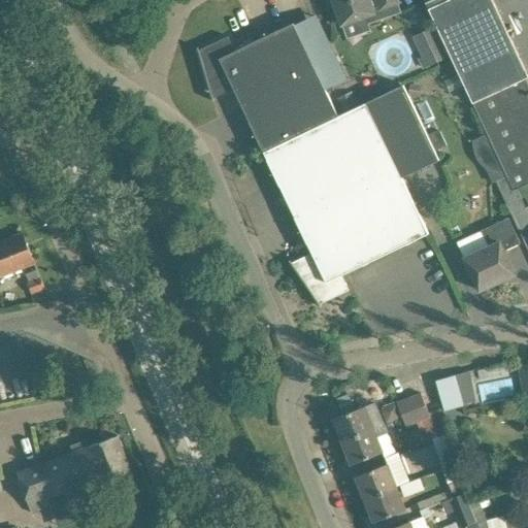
[(333,0),(342,24),(374,13),(373,10),(382,8),(398,2),(397,0),(333,0)]
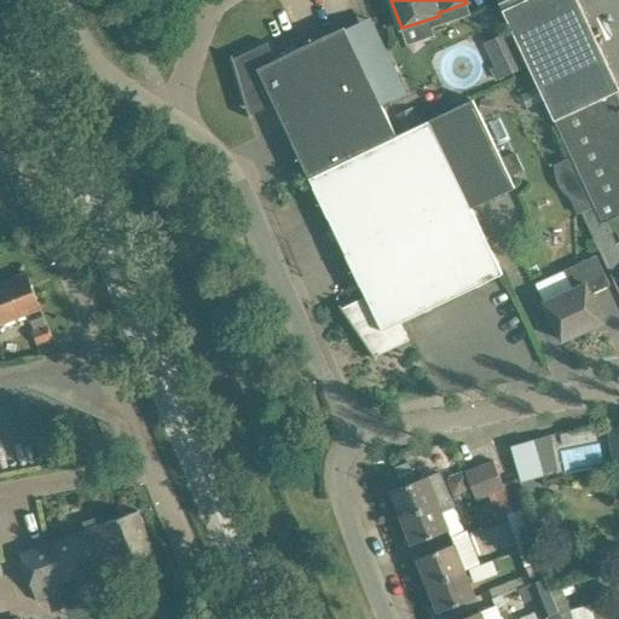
[(498,0),(555,121),(617,92),(618,91),(618,86),(578,0),(498,0)]
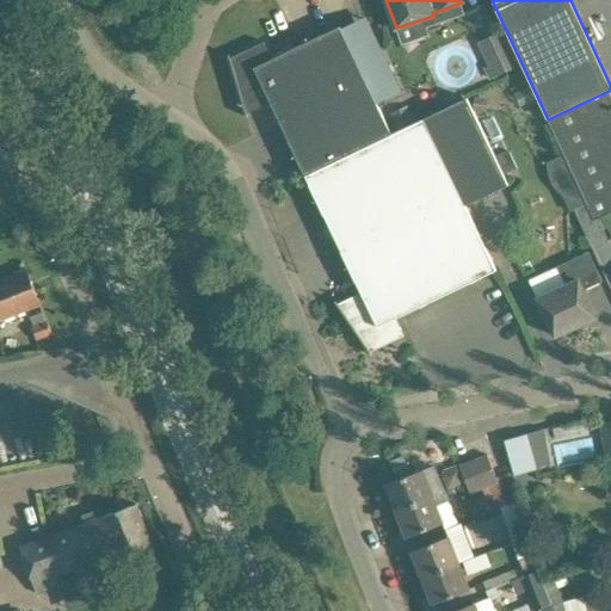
[(366,19),(343,31),(376,102),(400,91),(366,19)]
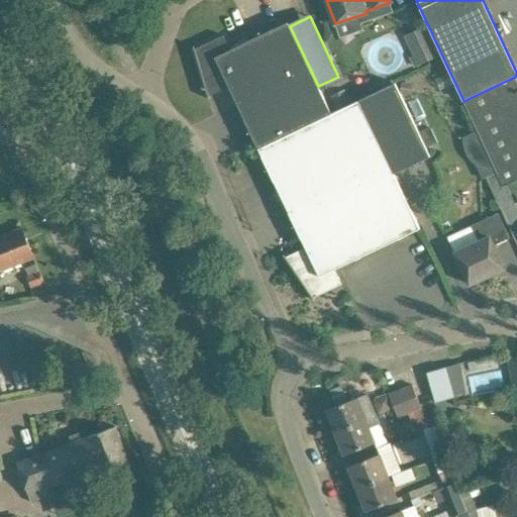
[(292,266),(291,266),(314,300),(315,300),(314,298),(342,284),(335,270),(421,229),(412,211),(394,174),(430,157),(426,148),(419,133),(396,83),(331,113),(318,86),(290,26),(288,22),(230,49),(223,35),(195,48),(195,46),(194,46),(205,87),(206,86),(206,84),(209,83),(214,93),(229,86),(305,247),(291,254),(296,266),(293,267),(292,266)]
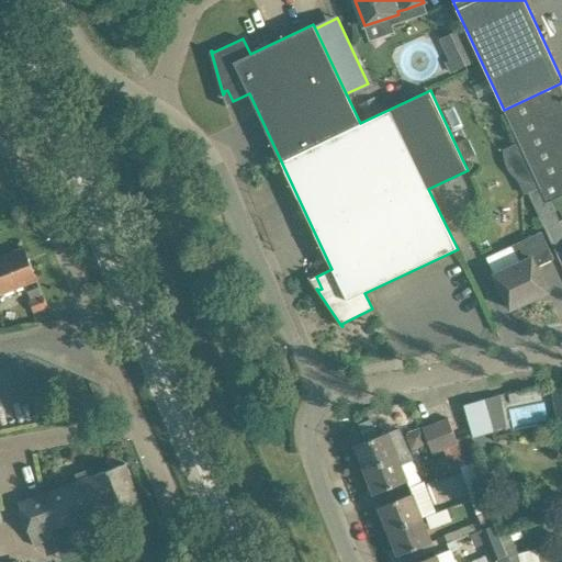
[(475,62),(461,30),(439,40),(449,62),(446,63),(451,72),(475,62)]
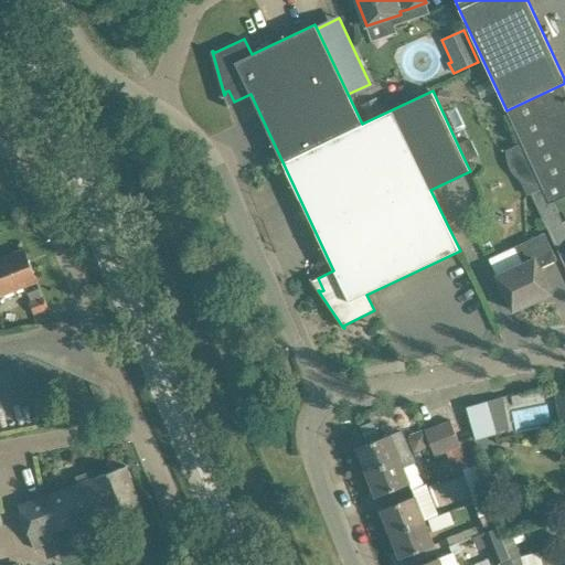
[(507,110),(543,188),(550,204),(553,202),(564,196),(564,87),(563,84),(507,110)]
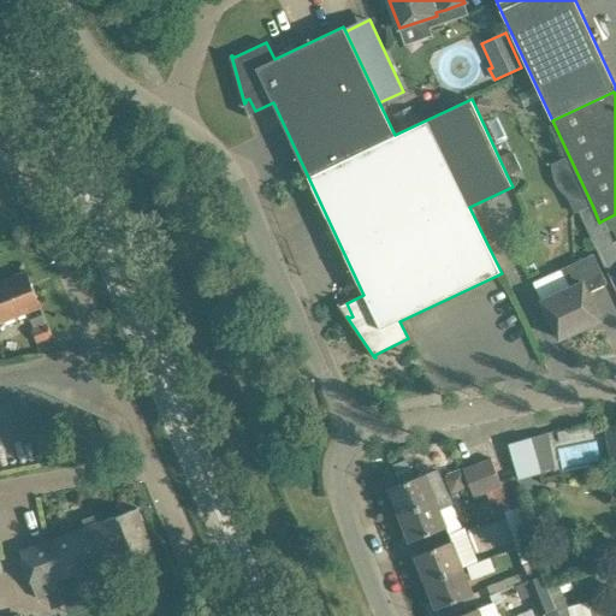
[(442,98),(433,101),(437,110),(445,106),(442,98)]
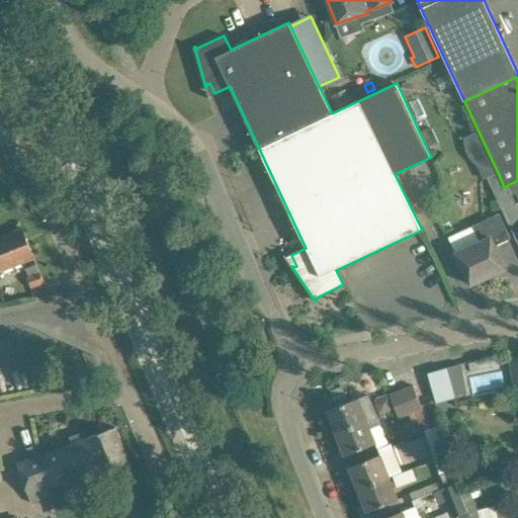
[(403,84),(401,93),(409,95),(411,85),(403,84)]
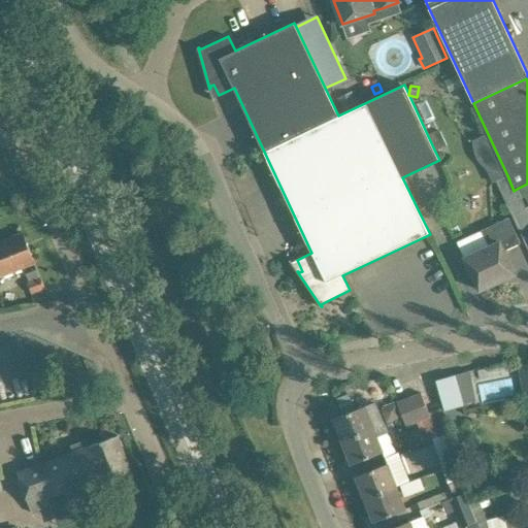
[(352,93),(338,99),(343,109),(357,102),(352,93)]
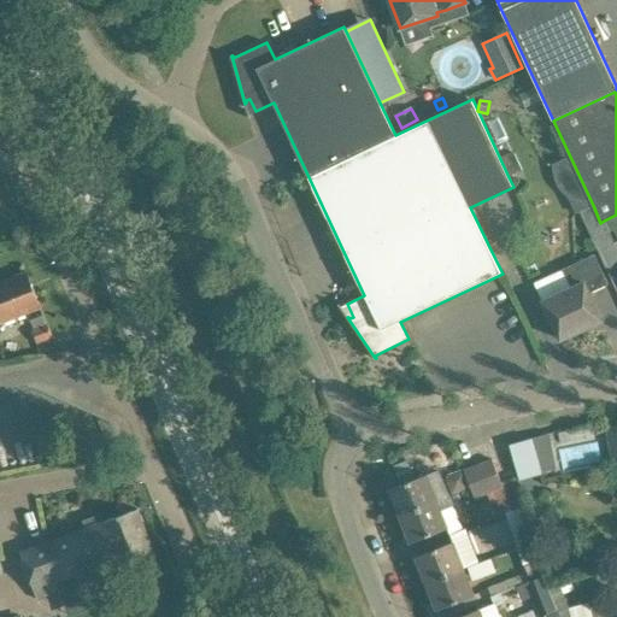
[(513,153),(500,159),(509,177),(522,171),(513,153)]
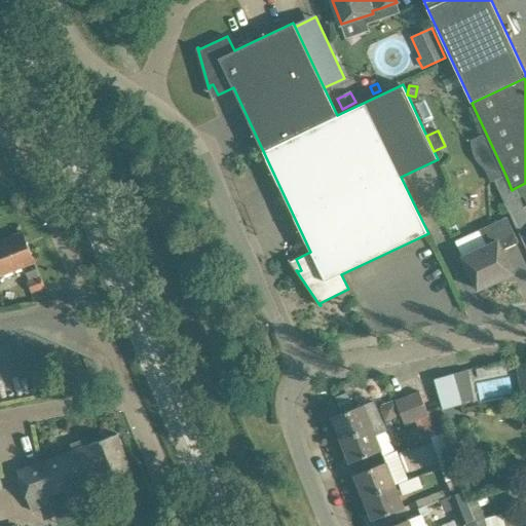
[(512,190),(505,175),(494,180),(510,214),(525,205),(525,204),(523,207),(515,188),(512,190)]
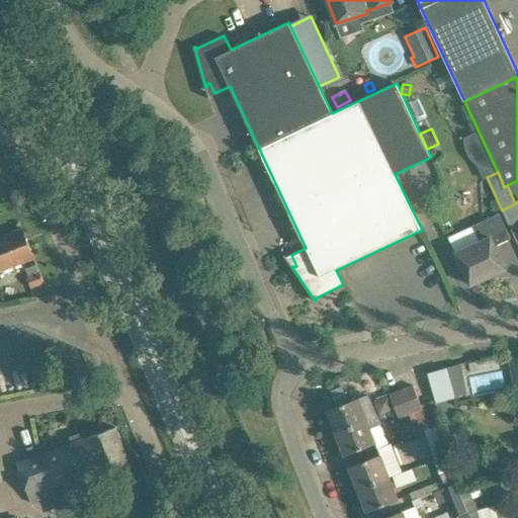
[(448,238),(462,266),(470,285),(505,269),(495,246),(511,239),(499,214),(448,238)]
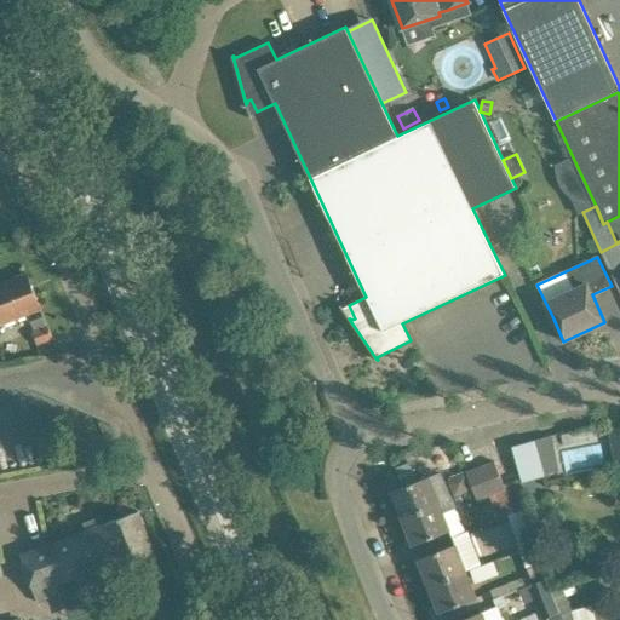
[(27,274),(5,282),(0,283),(0,323),(0,325),(41,308),(27,274)]
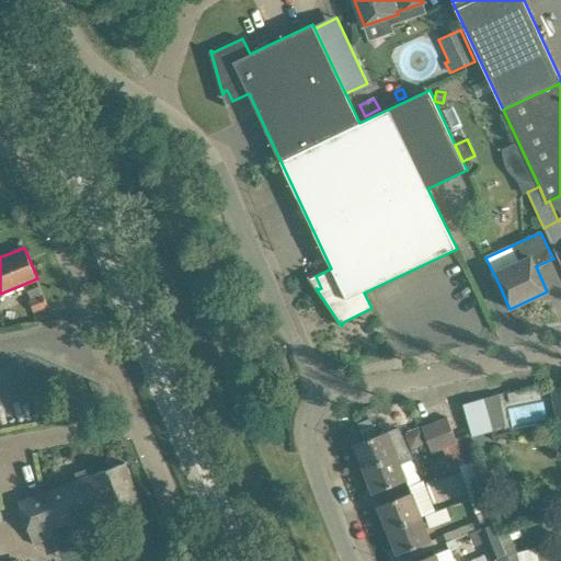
[(29,300),(33,311),(47,305),(43,295),(29,300)]
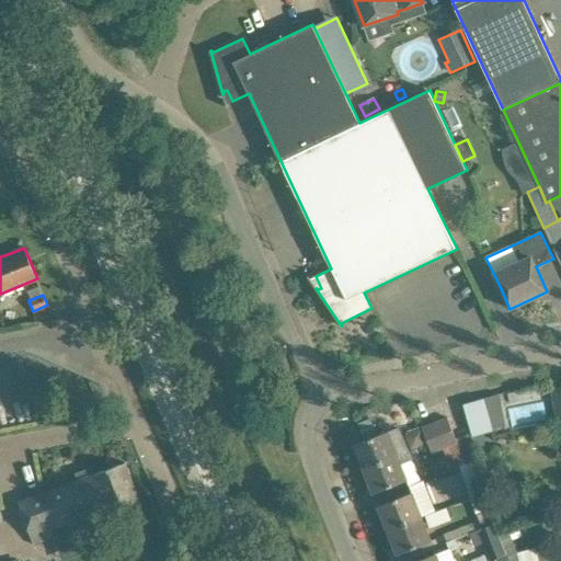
[(464,404),(472,435),(492,430),(483,399),(464,404)]
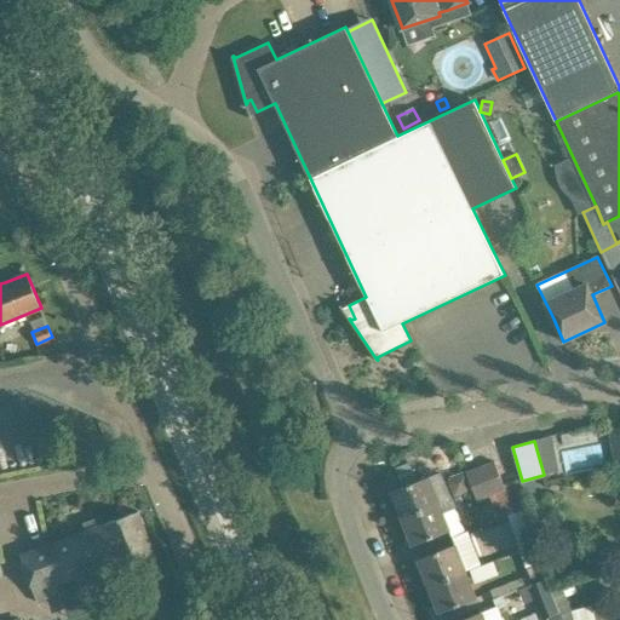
[(492,495),(505,491),(504,484),(494,461),(480,468),(492,495)]
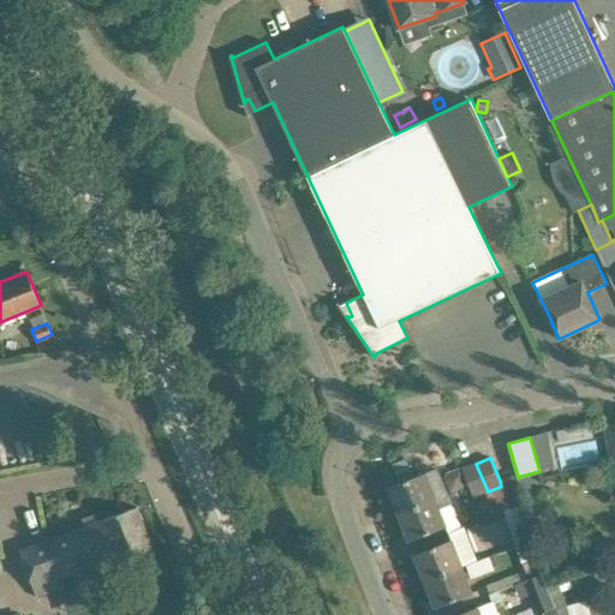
[(406,459),(392,465),(399,483),(413,477),(406,459)]
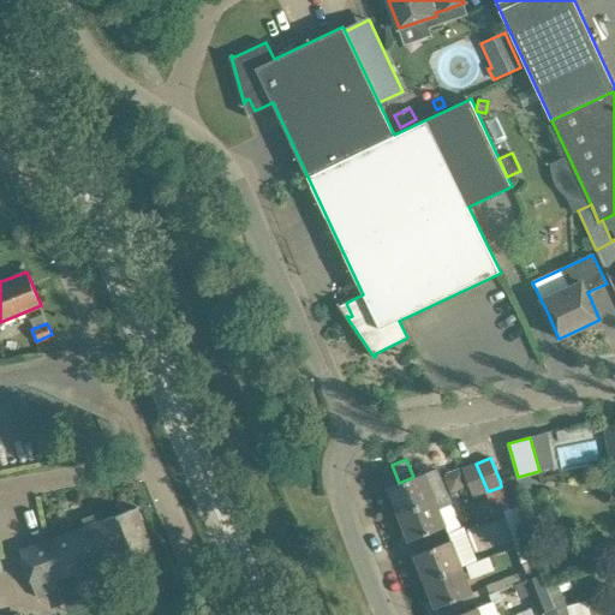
[(473,497),(488,491),(476,464),(463,469),(473,497)]
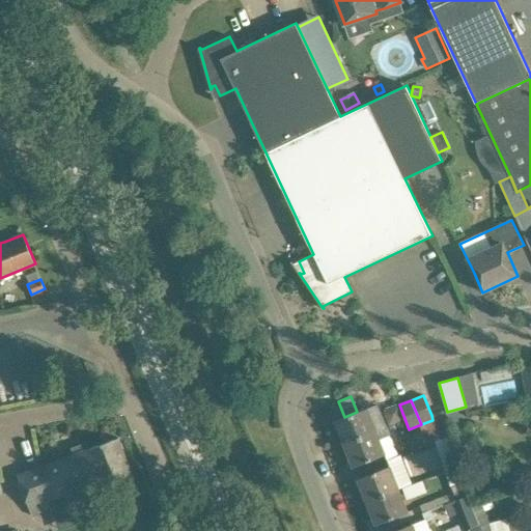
[(335,421),(344,444),(376,431),(387,426),(378,406),(367,410),(367,408),(357,412),(344,417),(335,421)]
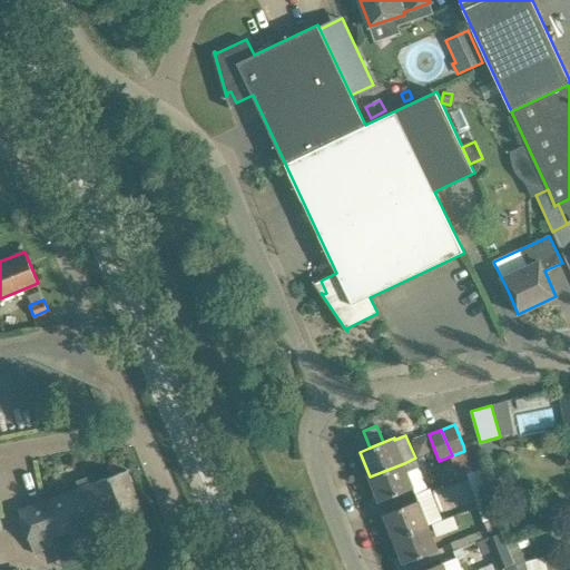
[(463,445),(464,451),(469,460),(473,472),(485,468),(478,440),(463,445)]
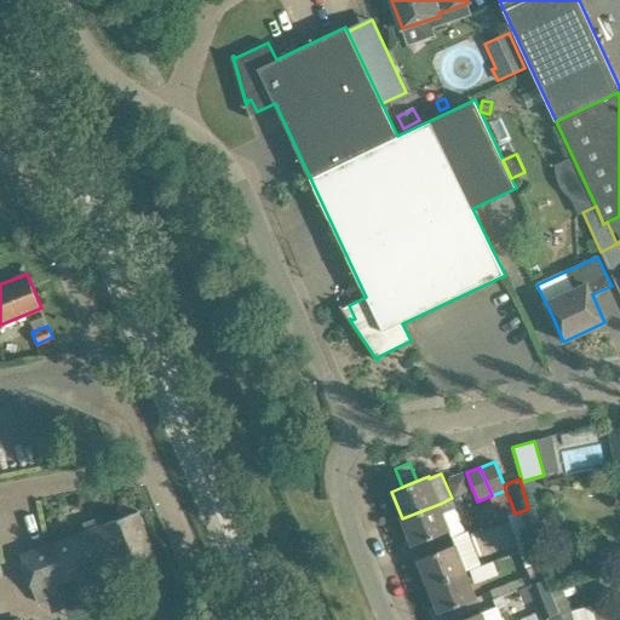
[(510,500),(499,504),(505,517),(515,514),(510,500)]
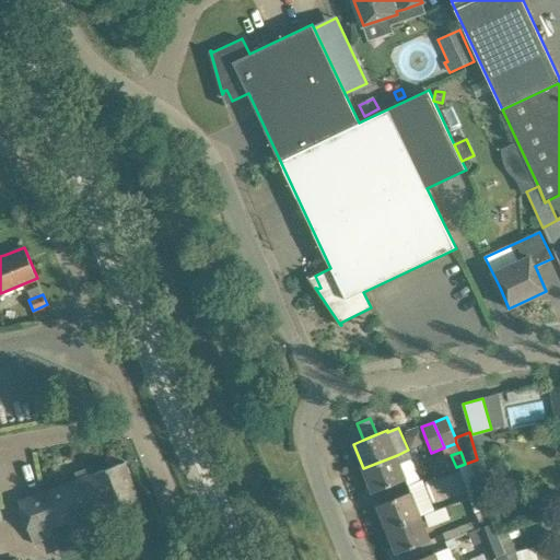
[(397,455),(363,468),(373,492),(406,479),(397,455)]
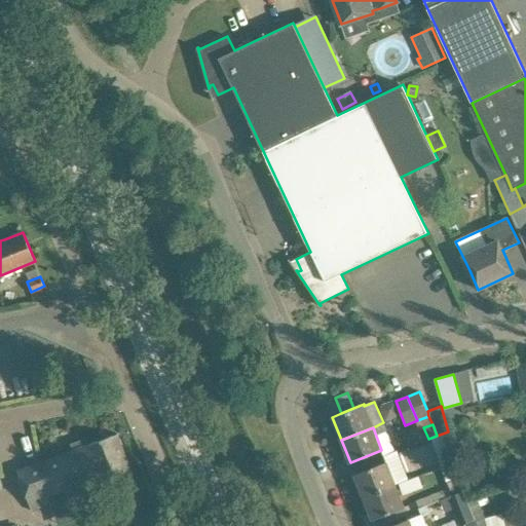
[(17,472),(25,491),(32,511),(86,490),(83,480),(98,475),(100,482),(112,477),(132,470),(118,434),(17,472)]
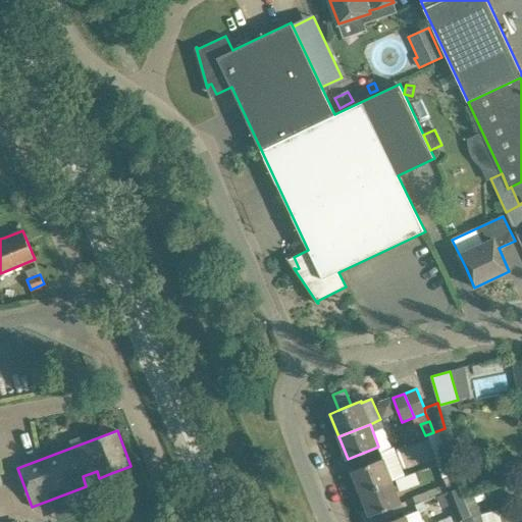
[(432,444),(431,445),(438,463),(454,458),(448,438),(432,444)]
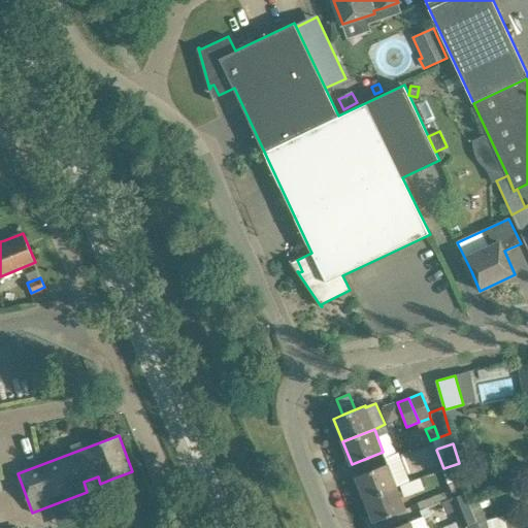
[(357,475),(365,499),(397,487),(388,463),(375,468),(357,475)]
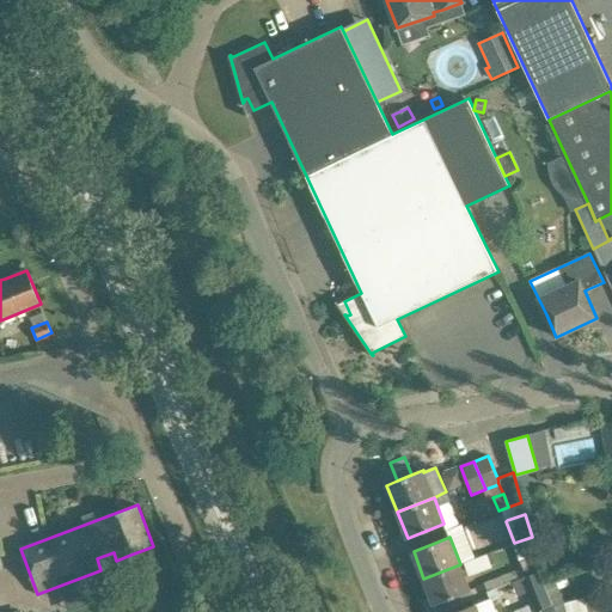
[(484,583),(488,592),(527,576),(539,571),(534,557),(536,557),(528,540),(514,545),(524,568),(484,583)]
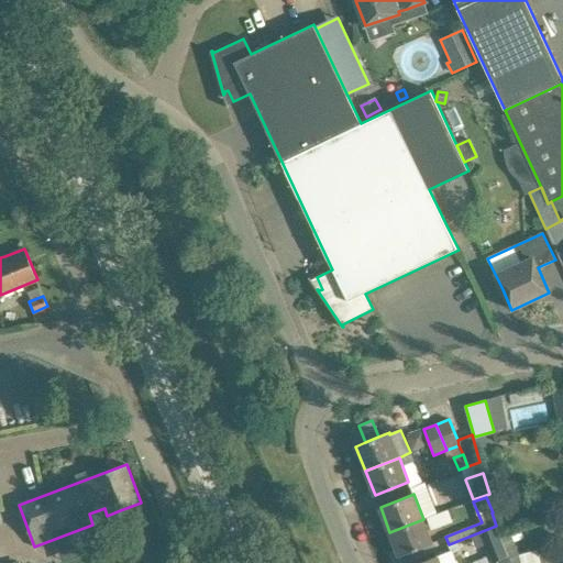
[(427,518),(431,530),(452,521),(448,510),(427,518)]
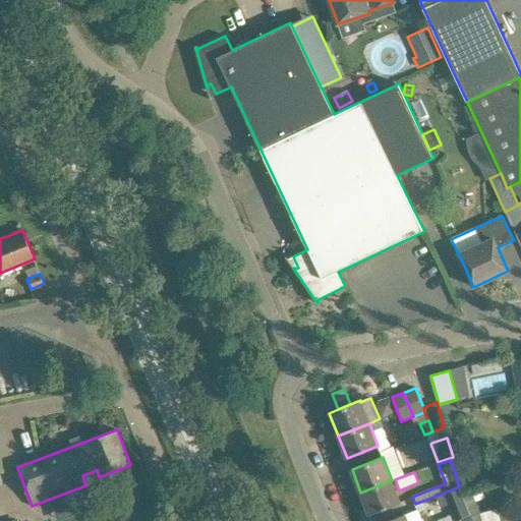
[(467,474),(459,478),(464,488),(476,483),(474,478),(467,474)]
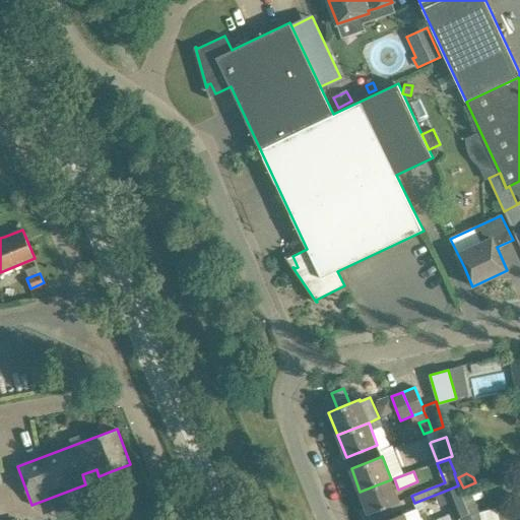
[(391,479),(360,492),(369,514),(388,507),(399,502),(391,479)]
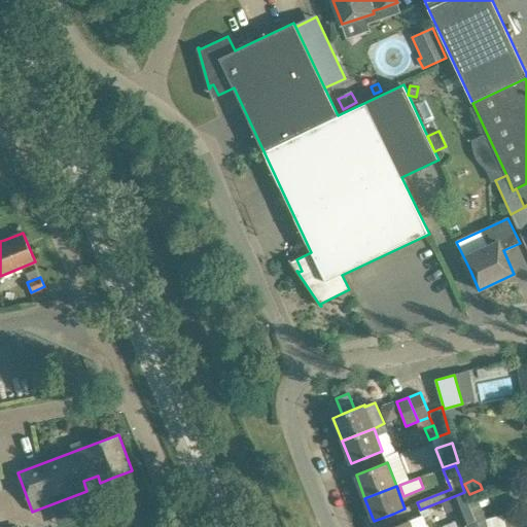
[(464,492),(454,496),(458,508),(463,521),(464,524),(476,519),(468,501),(464,492)]
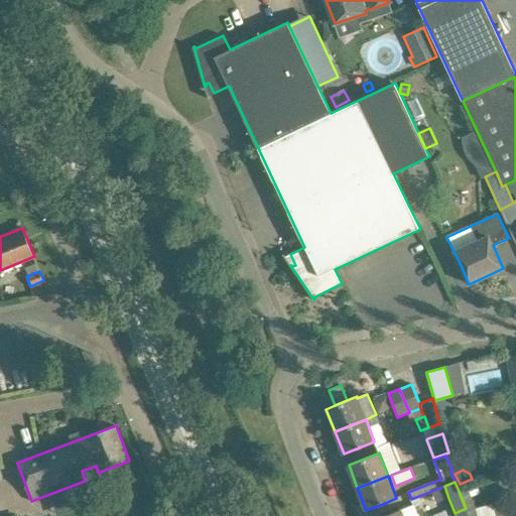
[(459,491),(466,508),(469,515),(478,515),(467,488),(459,491)]
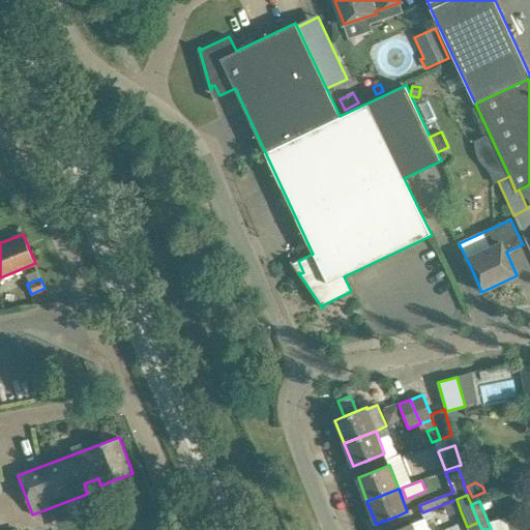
[(384,529),(390,529),(418,521),(415,511),(382,524),(384,529)]
